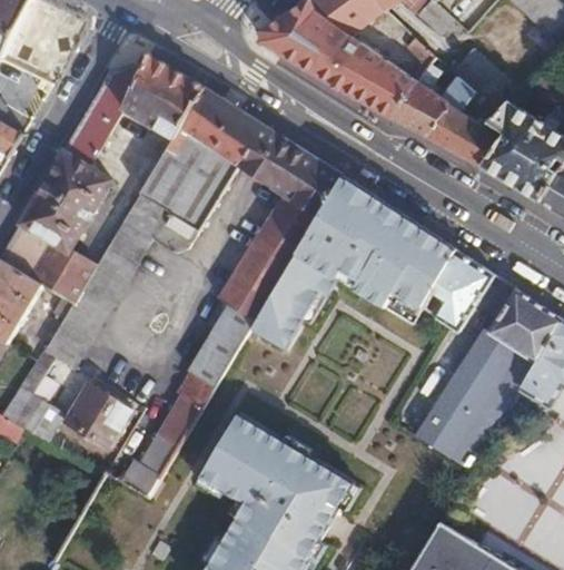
[(0,59),(28,0),(0,0),(0,59)]
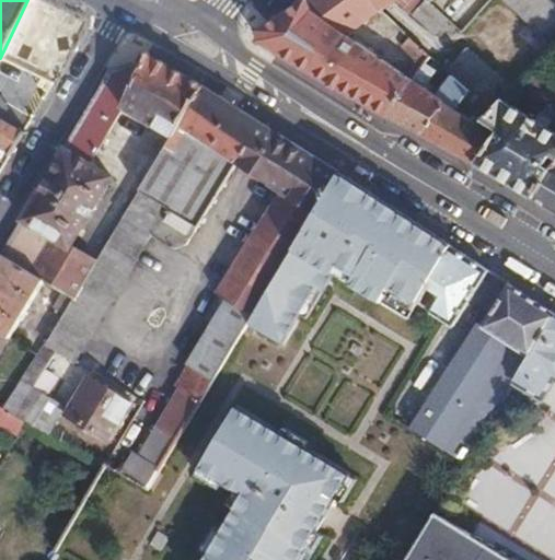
[(376,10),(368,0),(300,0),(255,32),(255,42),(383,116),(408,79),(385,63),(344,35),(377,12),(376,10)]
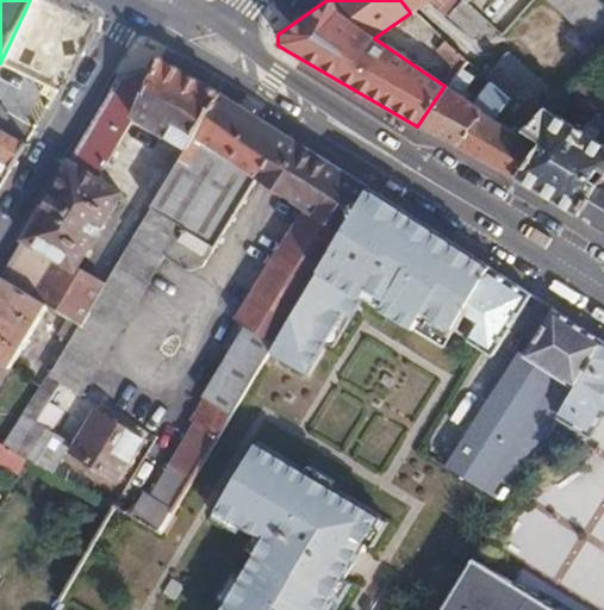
[(423,0),(400,0),(409,11),(423,0)]
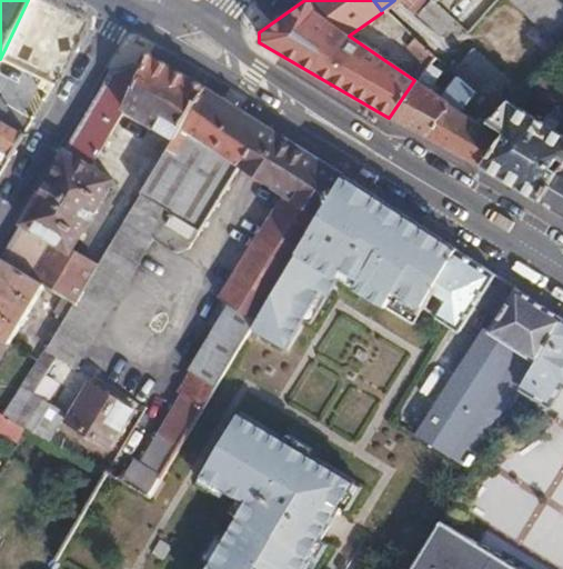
[(450,20),(429,0),(414,17),(436,36),(450,21),(450,20)]
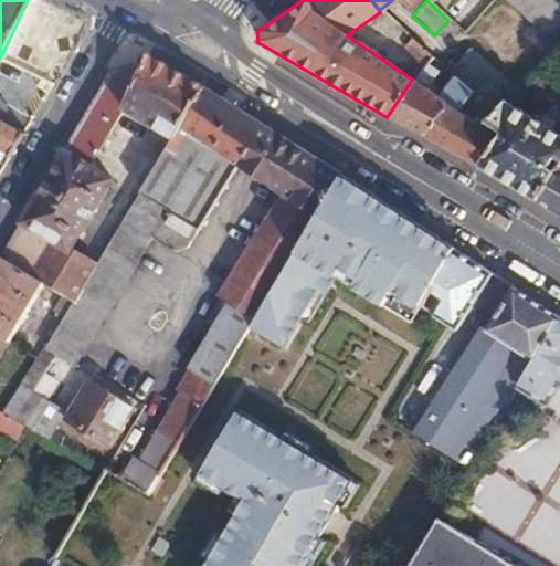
[(504,0),(552,45),(559,37),(559,4),(555,0),(504,0)]
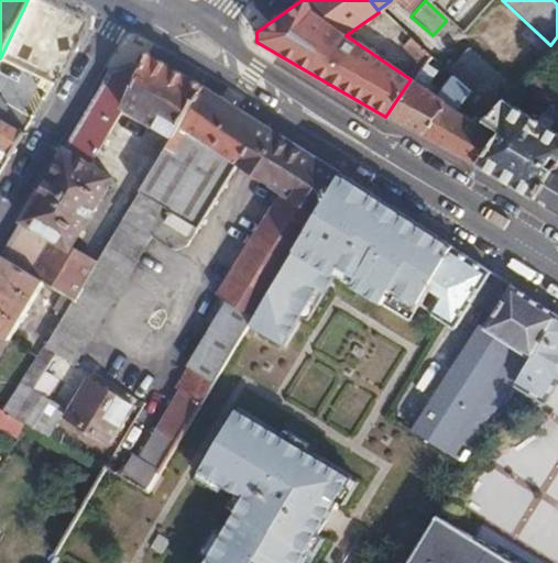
[(387,64),(411,79),(423,63),(427,56),(407,37),(387,64)]
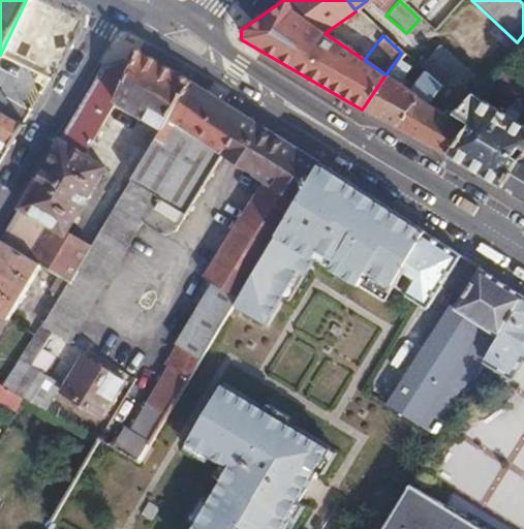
[(462,102),(470,94),(480,83),(436,45),(419,66),(423,69),(440,85),(462,102)]
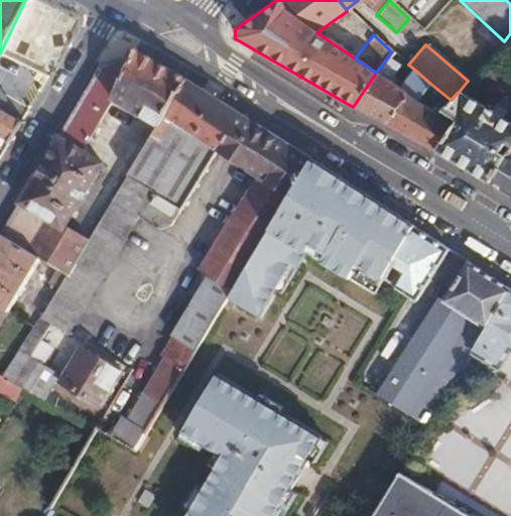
[(154,127),(183,80),(147,57),(133,49),(126,63),(108,99),(110,100),(154,127)]
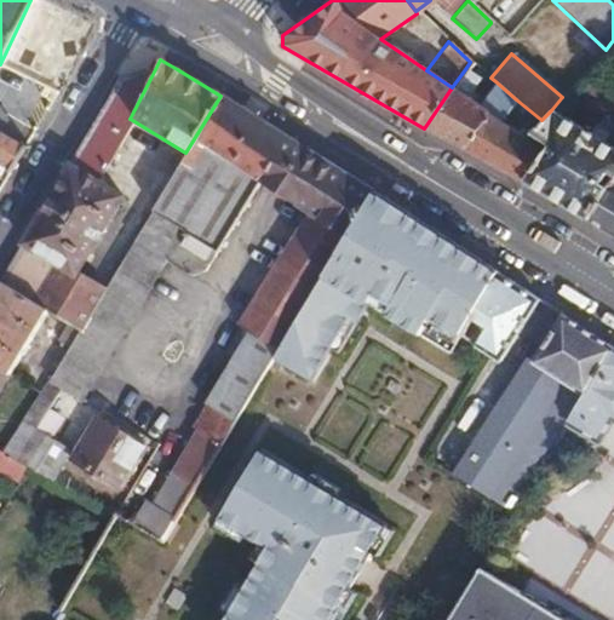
[(130,119),(151,76),(142,69),(116,78),(0,276),(0,281),(46,309),(63,321),(76,329),(99,291),(73,275),(120,196),(97,182),(132,120),(130,119)]
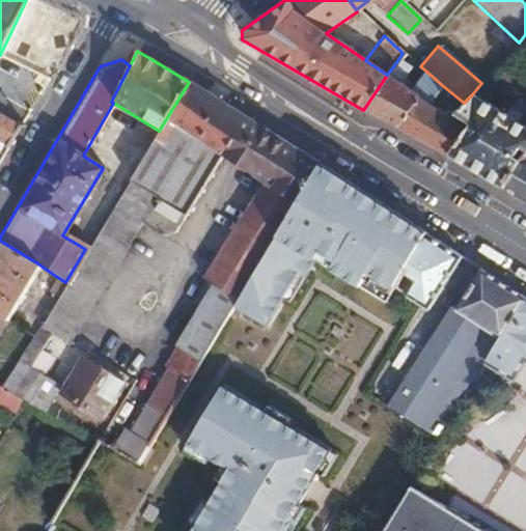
[(387,75),(363,110),(396,128),(419,101),(448,120),(450,118),(430,104),(442,85),(424,70),(417,81),(405,74),(410,66),(398,59),(387,75)]
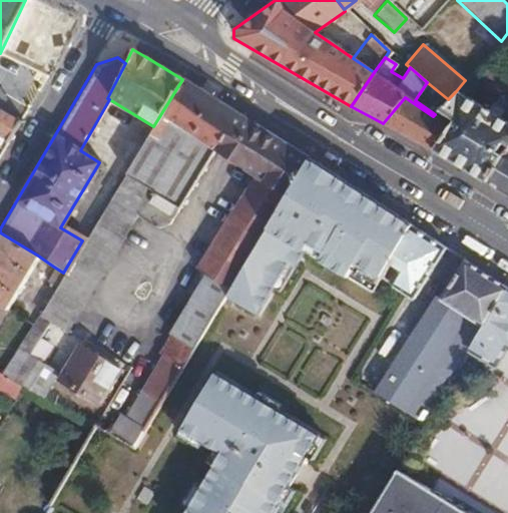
[(178,208),(212,150),(235,113),(182,79),(153,126),(82,240),(63,273),(54,288),(0,373),(0,376),(8,380),(20,386),(40,399),(56,372),(27,355),(47,323),(63,332),(134,215),(155,228),(168,224),(178,208)]
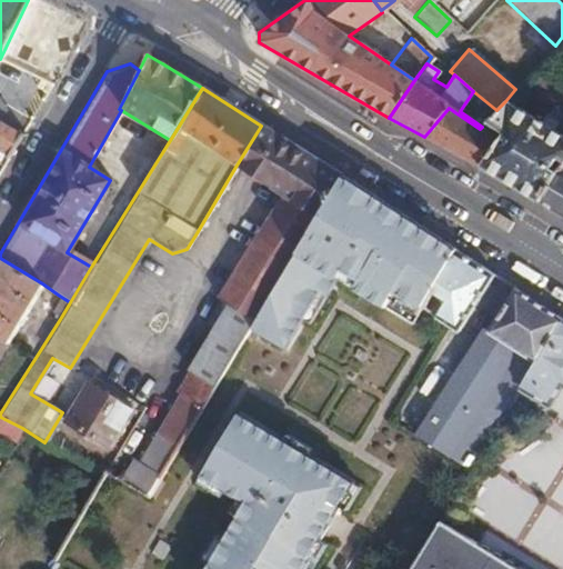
[(536,200),(556,175),(562,166),(562,137),(505,101),(496,110),(486,122),(505,133),(479,167),(536,200)]
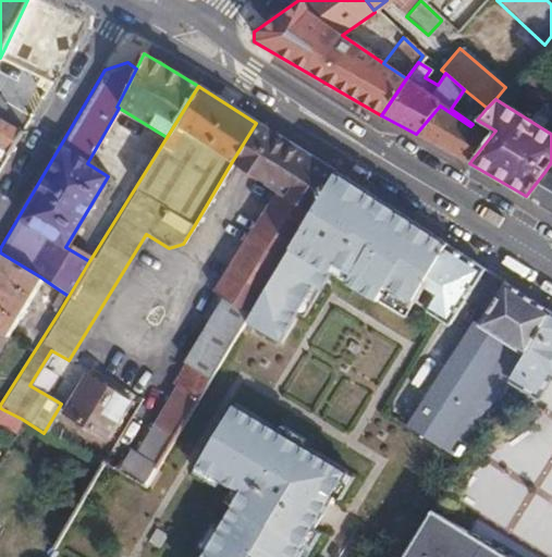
[(416,134),(469,163),(495,131),(477,120),(473,124),(470,126),(440,106),(416,134)]
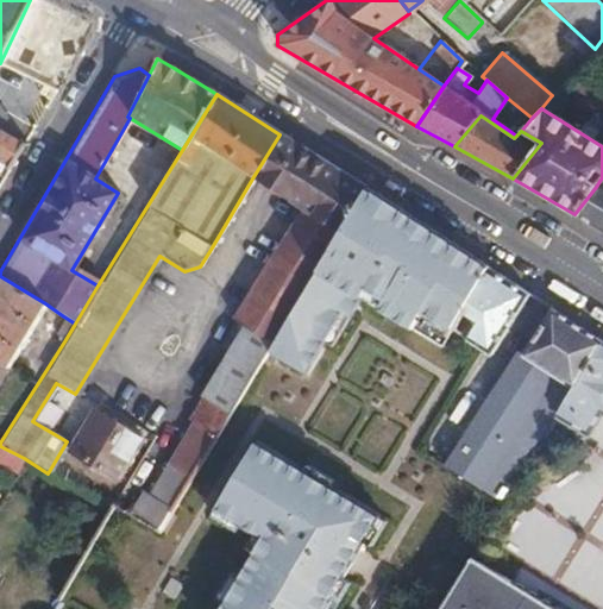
[(0,162),(8,167),(22,145),(0,131),(0,162)]
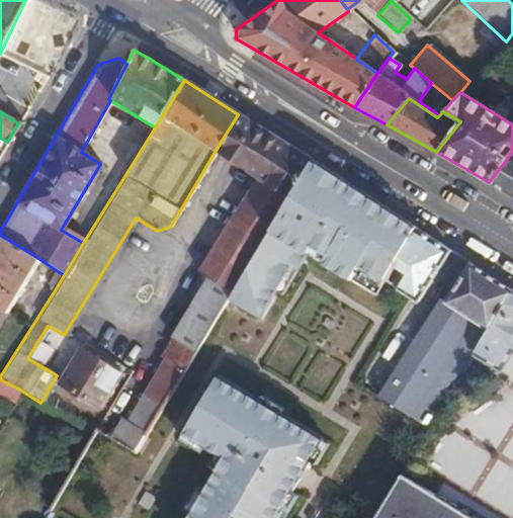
[(215,152),(231,162),(255,125),(238,114),(215,152)]
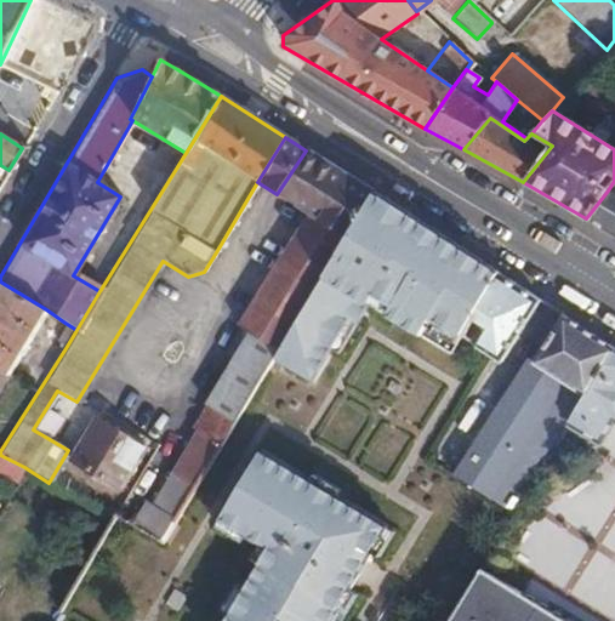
[(306,151),(277,194),(307,215),(284,250),(323,273),(373,192),(306,151)]
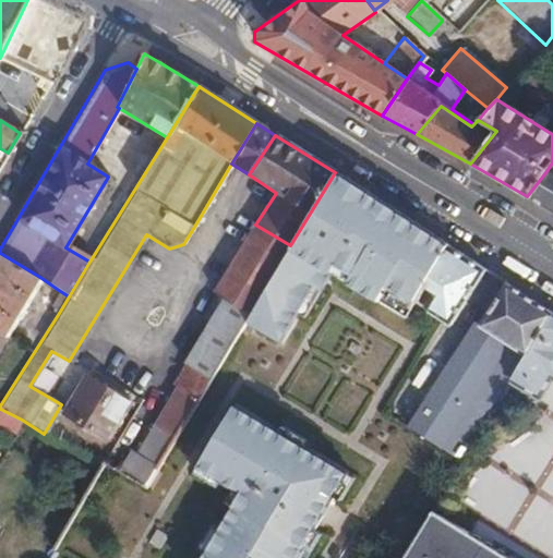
[(552,174),(547,171),(527,196),(552,213),(552,174)]
